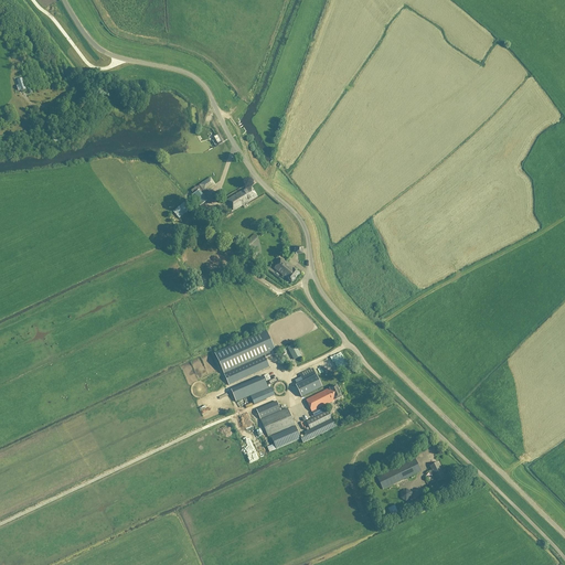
[(180,185),(187,181),(176,164),(169,169),(180,185)]
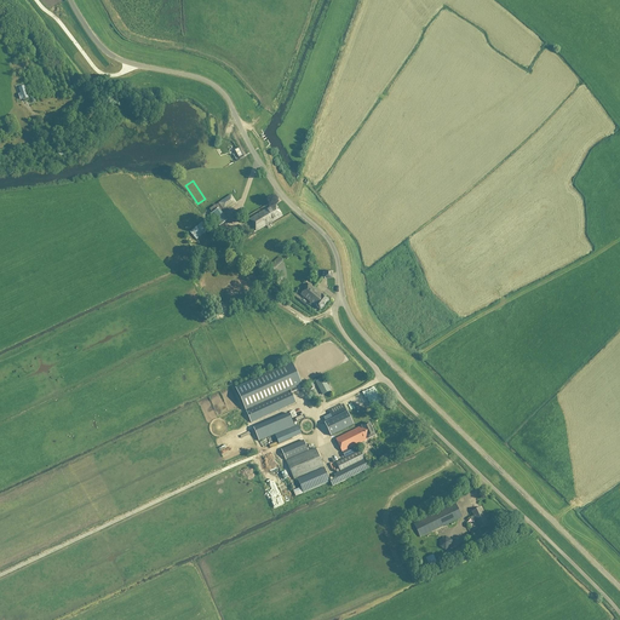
[(236,204),(230,195),(218,205),(217,206),(222,212),(223,211),(223,212),(236,204)]
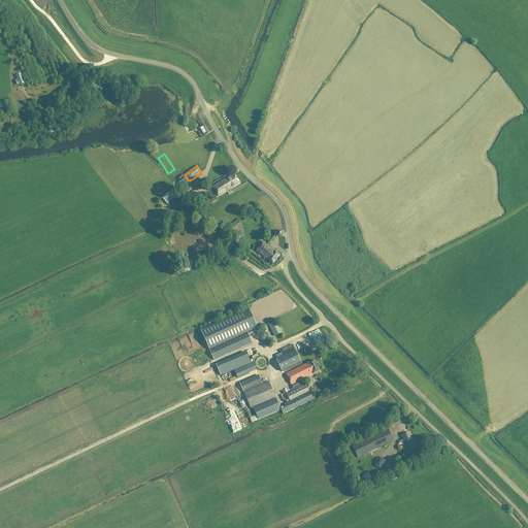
[(240,184),(235,174),(211,188),(218,198),(240,184)]
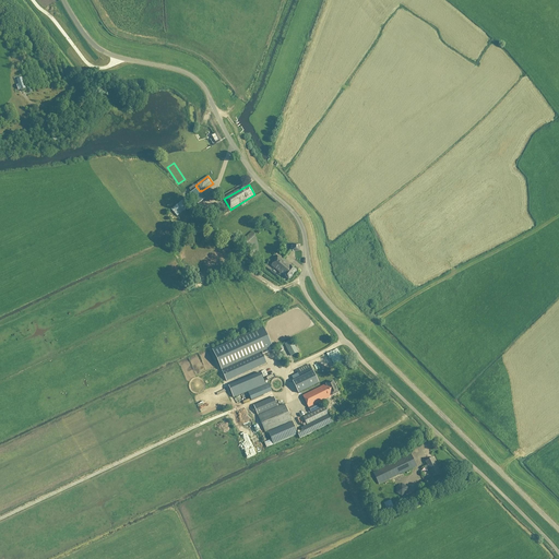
[(204,200),(197,189),(190,194),(198,204),(204,200)]
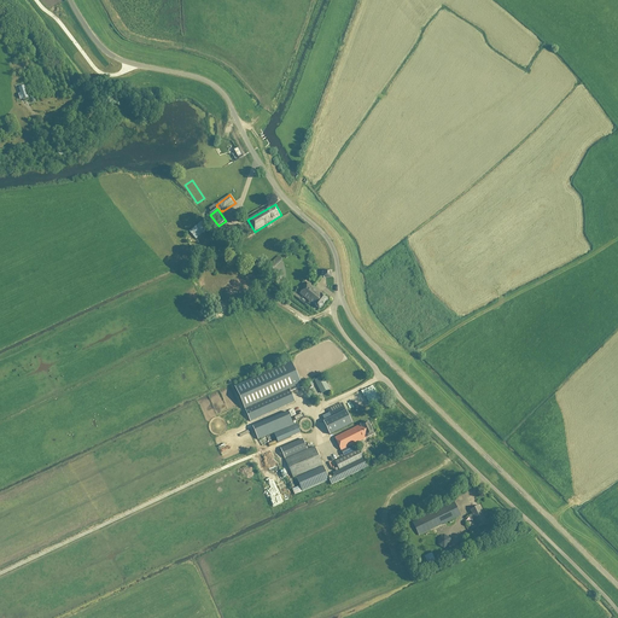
[(190,232),(196,240),(204,233),(208,229),(202,222),(198,225),(190,232)]
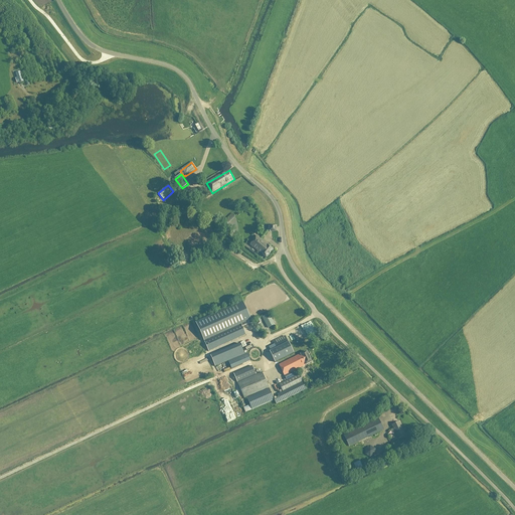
[(228,225),(224,229),(228,235),(232,231),(228,225)]
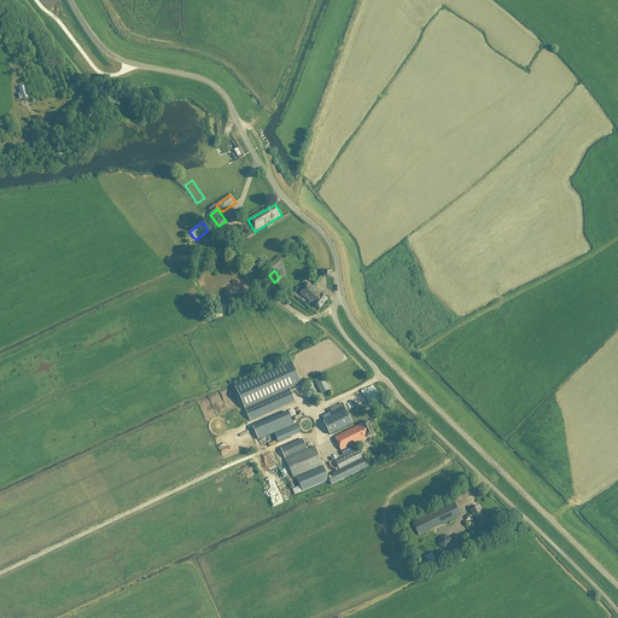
[(249,286),(244,277),(239,279),(234,281),(225,287),(229,296),(237,293),(239,291),(249,286)]
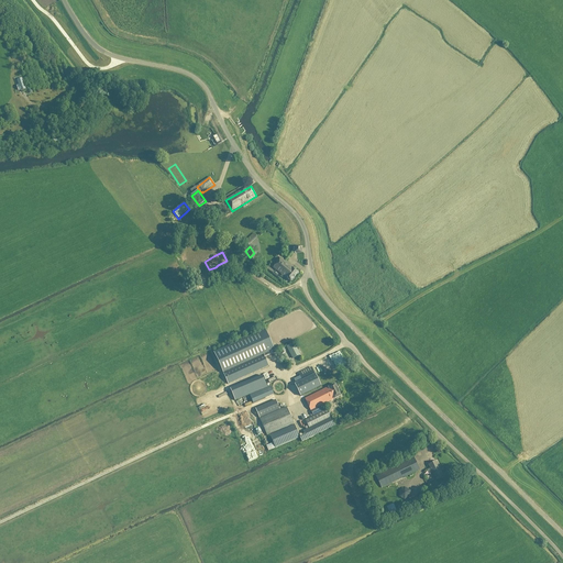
[(285,277),(290,283),(298,273),(293,268),(280,258),(273,268),(285,277)]
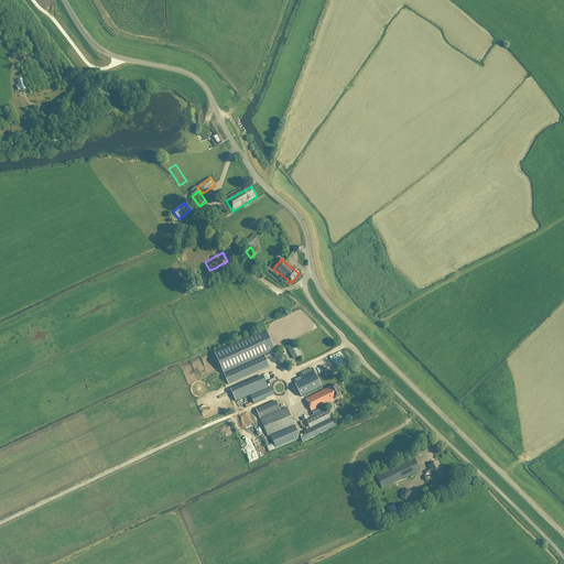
[(264,331),(214,354),(228,386),(269,367),(264,358),(275,354),(264,331)]
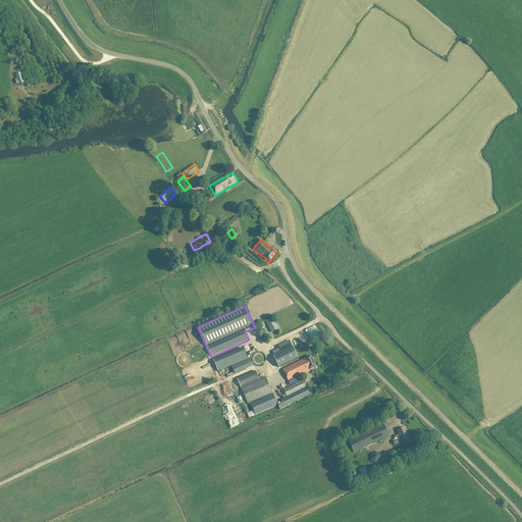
[(271,332),(277,329),(272,318),(266,322),(271,332)]
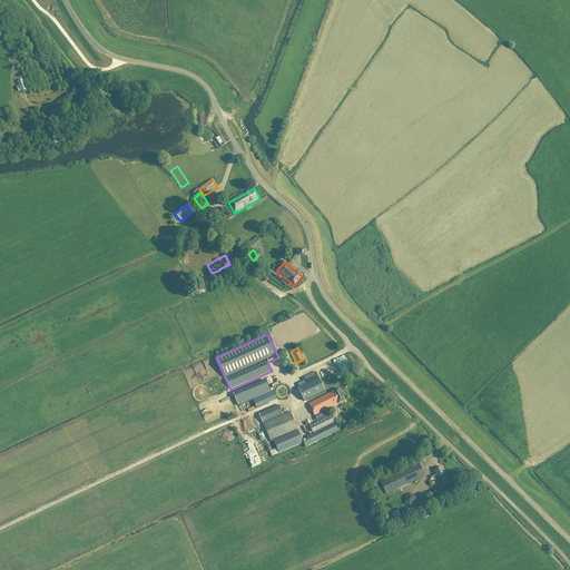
[(318,380),(298,390),(304,402),(325,392),(318,380)]
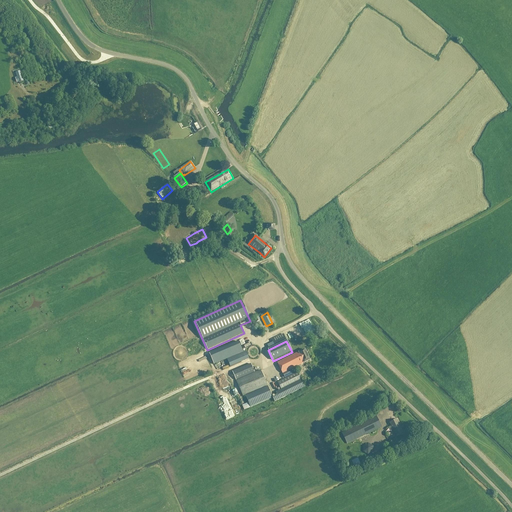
[(249,357),(251,358),(253,359),(256,359),(258,358),(259,357),(260,354),(260,352),(260,350),(258,348),(256,347),(254,347),(251,347),(249,349),(248,351),(248,354),(249,357)]
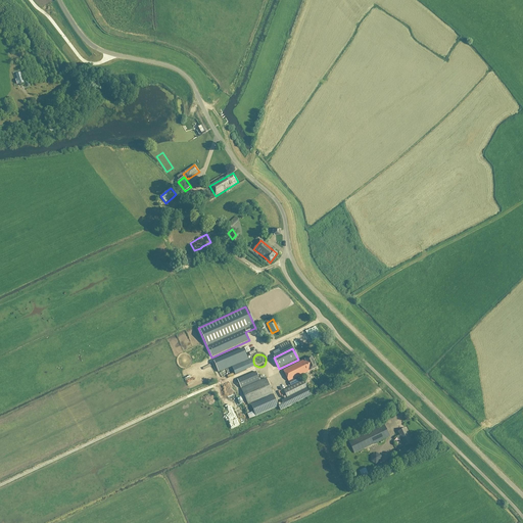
[(235,366),(242,362),(240,357),(233,360),(235,366)]
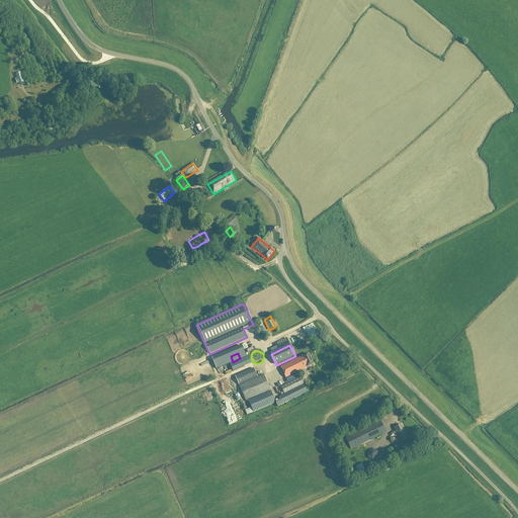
[(280,367),(285,378),(293,374),(314,364),(308,354),(280,367)]
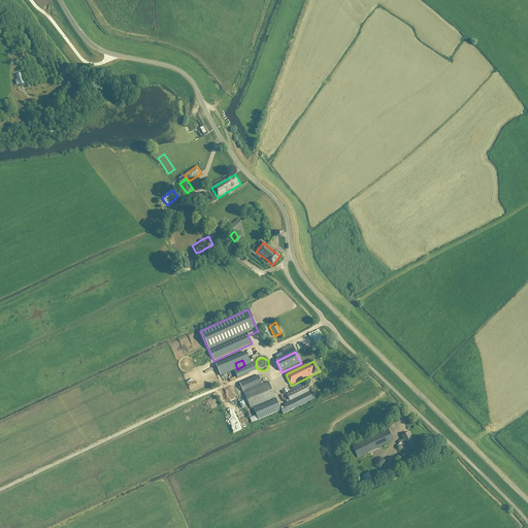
[(253,362),(233,371),(237,378),(257,370),(253,362)]
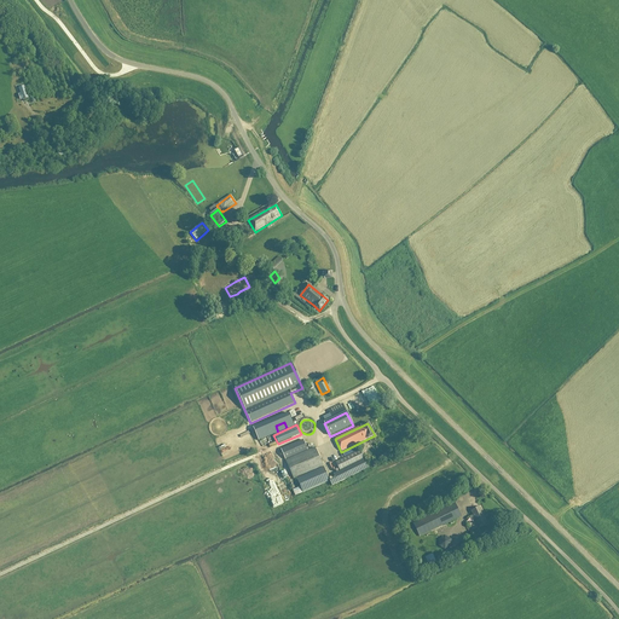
[(302,440),(282,450),(281,450),(285,461),(307,451),(302,440)]
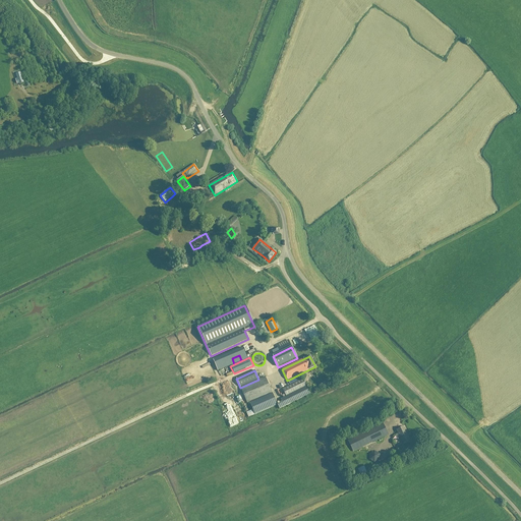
[(240,388),(247,403),(272,392),(266,377),(240,388)]
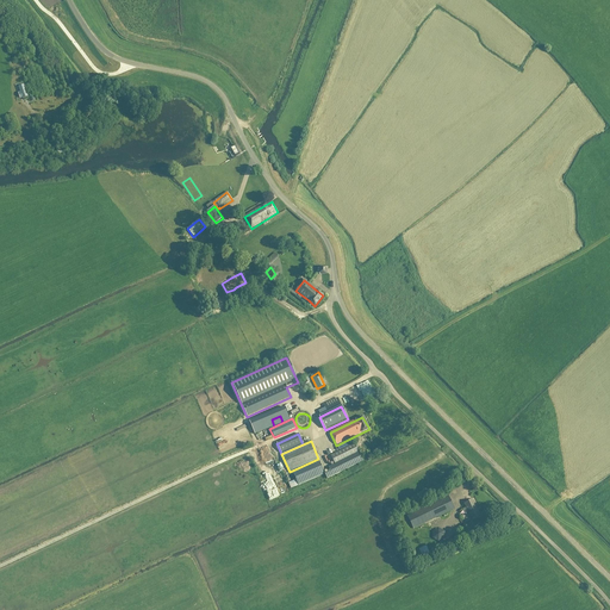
[(329,468),(332,477),(362,461),(354,444),(330,456),(335,465),(329,468)]
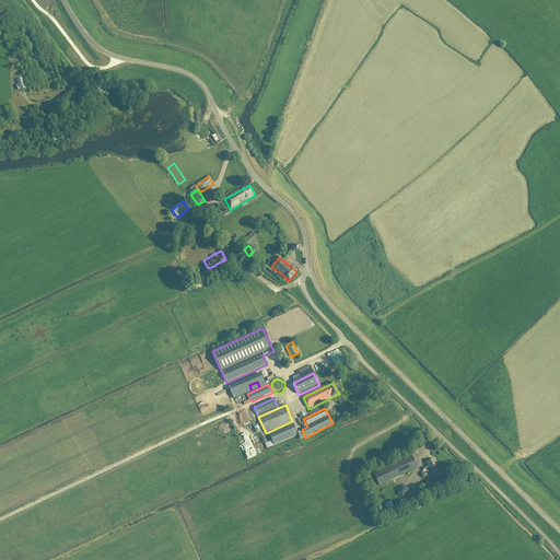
[(298,435),(292,423),(268,434),(273,446),(298,435)]
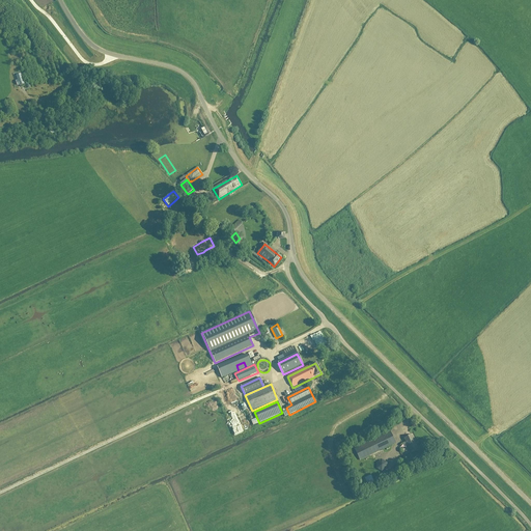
[(240,414),(247,428),(253,425),(247,411),(240,414)]
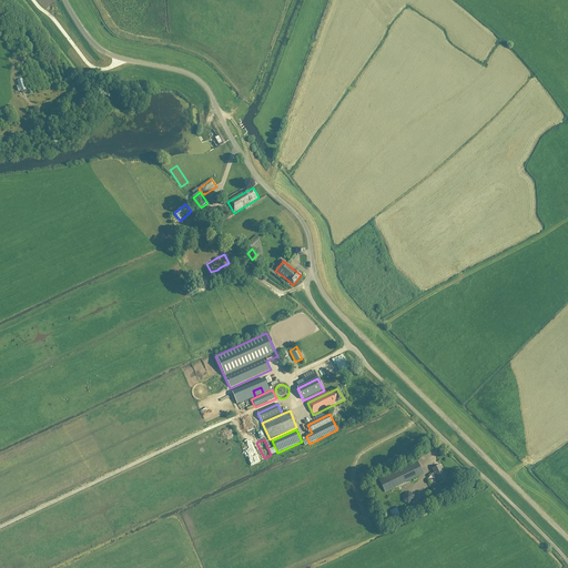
[(417,462),(383,479),(378,480),(385,493),(398,486),(401,490),(412,486),(409,480),(423,474),(417,462)]
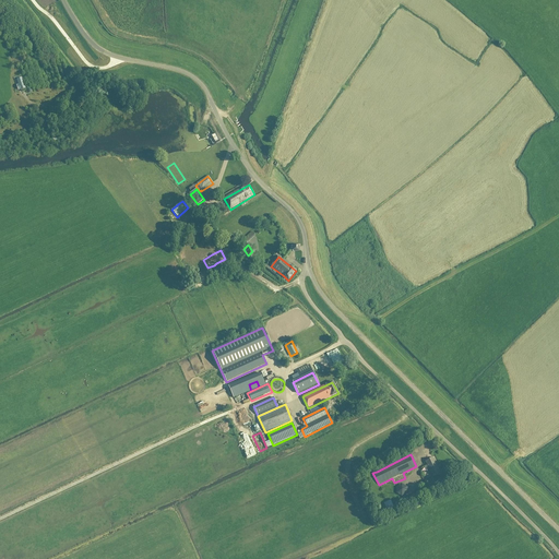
[(432,477),(440,473),(432,459),(425,462),(427,466),(425,468),(426,472),(429,471),(432,477)]
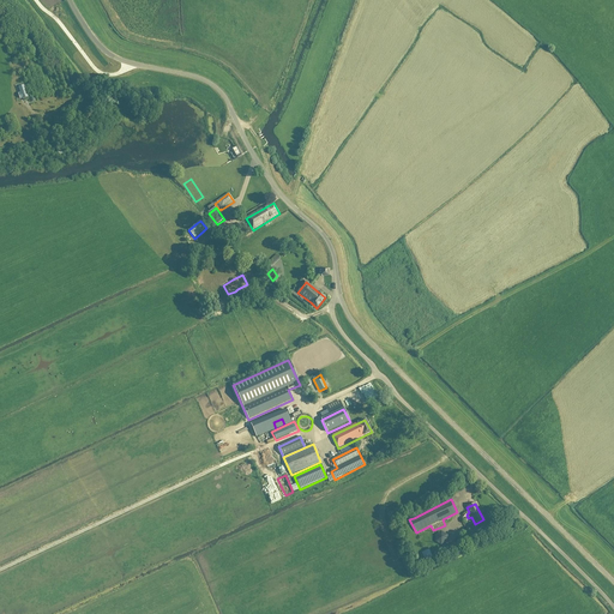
[(441,533),(435,535),(435,542),(441,546),(447,542),(447,536),(441,533)]
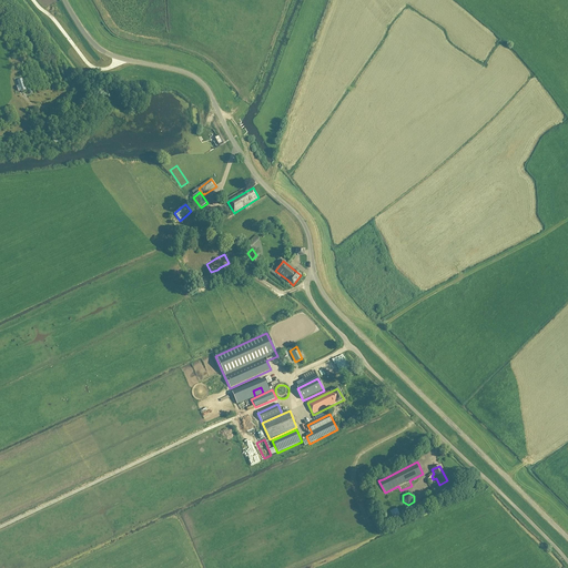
[(393,520),(399,517),(397,510),(389,513),(393,520)]
